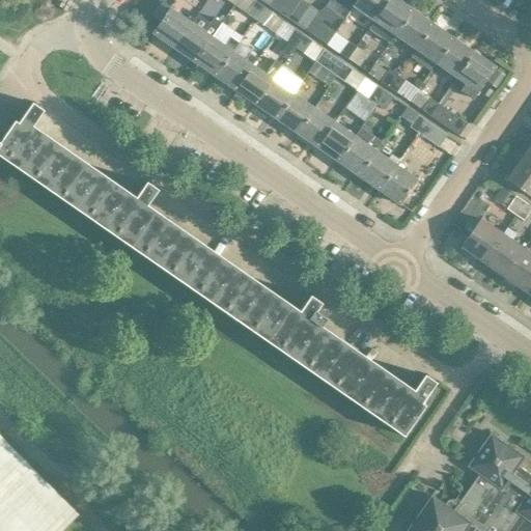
[(173,48),(191,23),(171,9),(172,8),(170,7),(174,0),(160,0),(159,1),(161,3),(152,16),(161,21),(152,33),(173,48)]
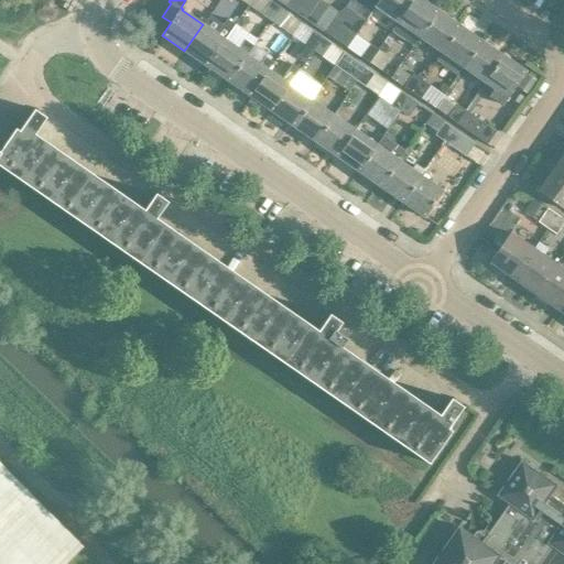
[(279,8),(268,0),(252,0),(249,6),(266,18),(261,24),(266,26),(264,28),(266,28),(279,8)]
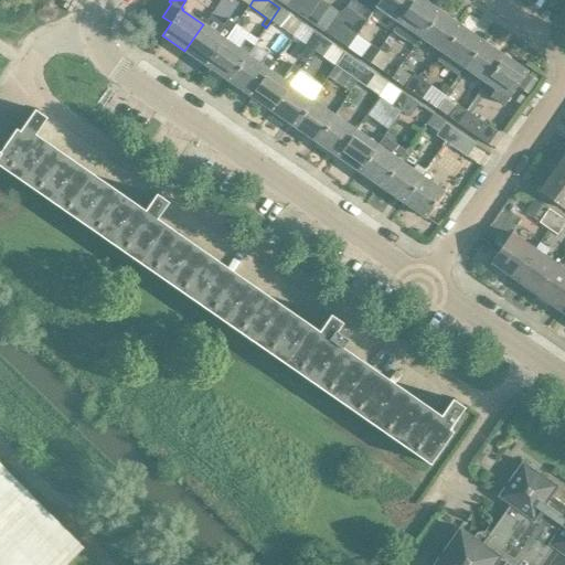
[(304,0),(289,0),(286,6),(296,12),(304,0)]
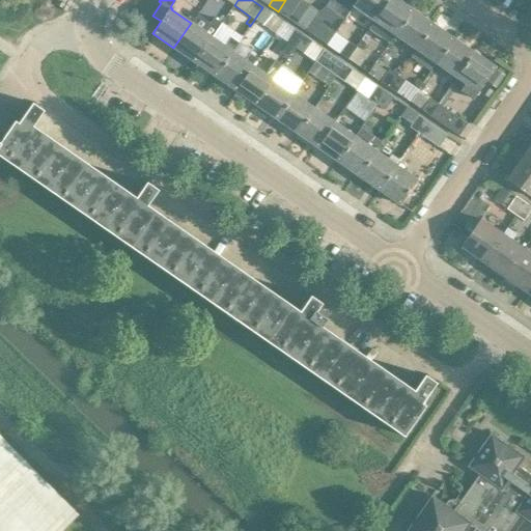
[(285,0),(278,11),(287,18),(299,0),(285,0)]
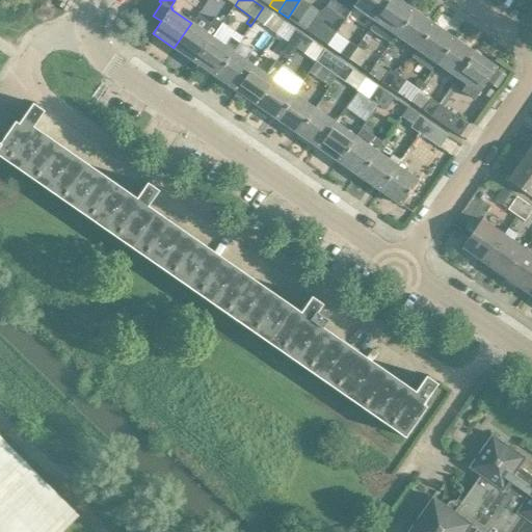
[(302,0),(299,0),(288,18),(297,24),(310,5),(302,0)]
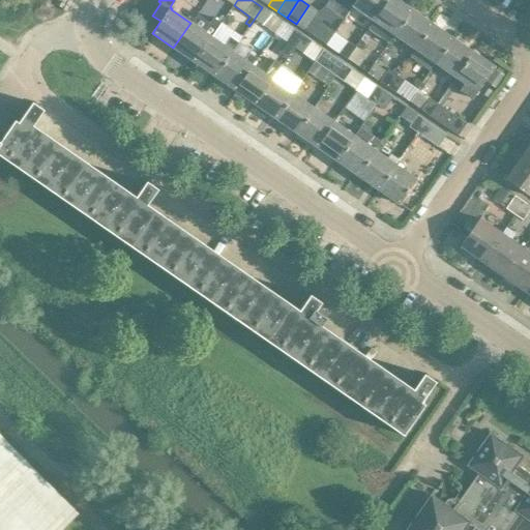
[(335,0),(329,0),(325,6),(344,19),(350,10),(335,0)]
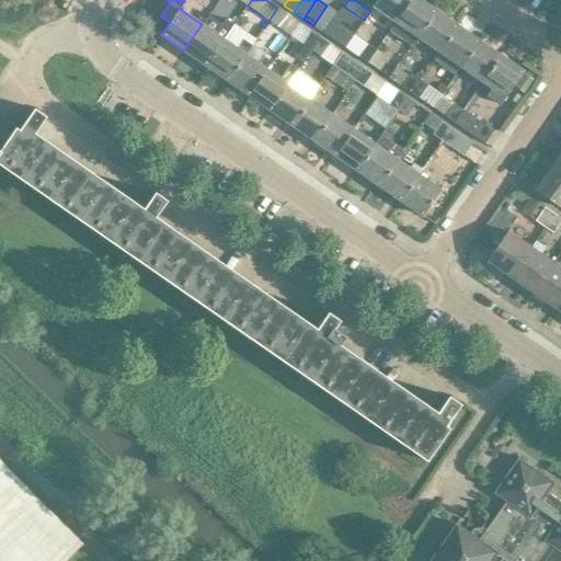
[(376,0),(355,0),(370,11),(374,7),(377,1),(376,0)]
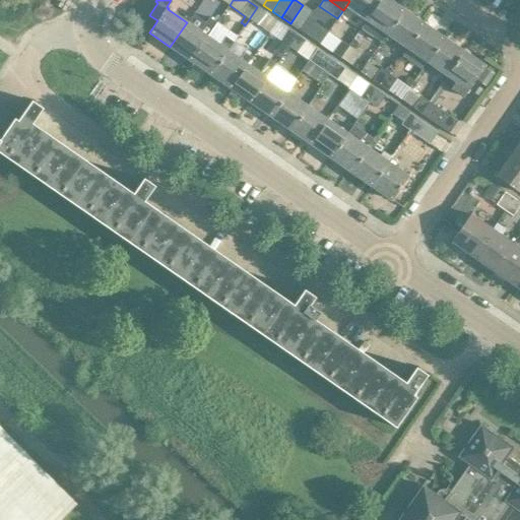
[(349,0),(349,1),(346,6),(367,19),(361,27),(361,28),(380,0),(349,0)]
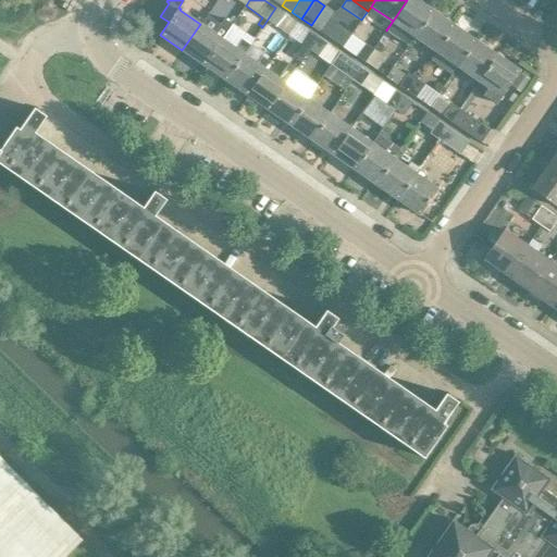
[(432,10),(417,0),(407,0),(386,31),(408,45),(415,36),(432,10)]
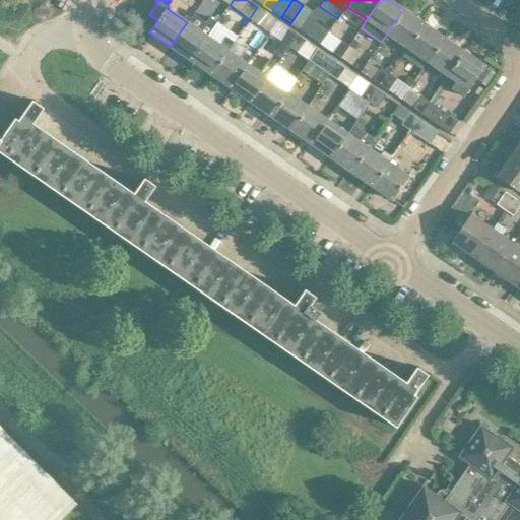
[(303,5),(290,23),(300,29),(312,11),(303,5)]
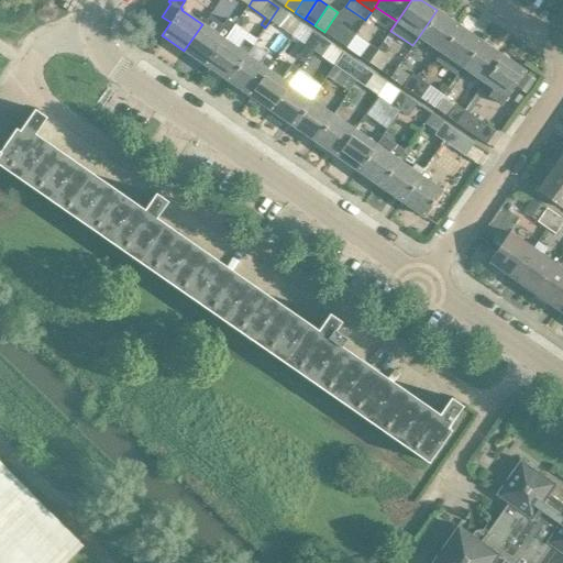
[(345,7),(338,12),(324,32),(346,47),(365,20),(345,7)]
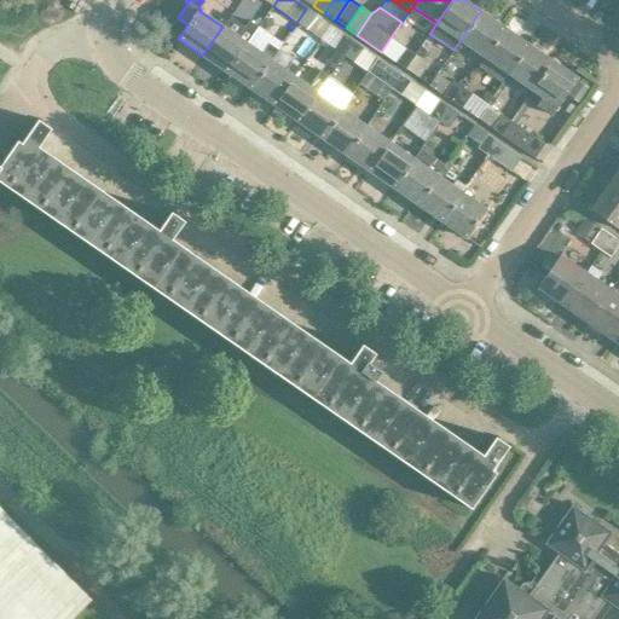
[(329,24),(306,9),(291,30),(295,33),(301,25),(319,39),(329,24)]
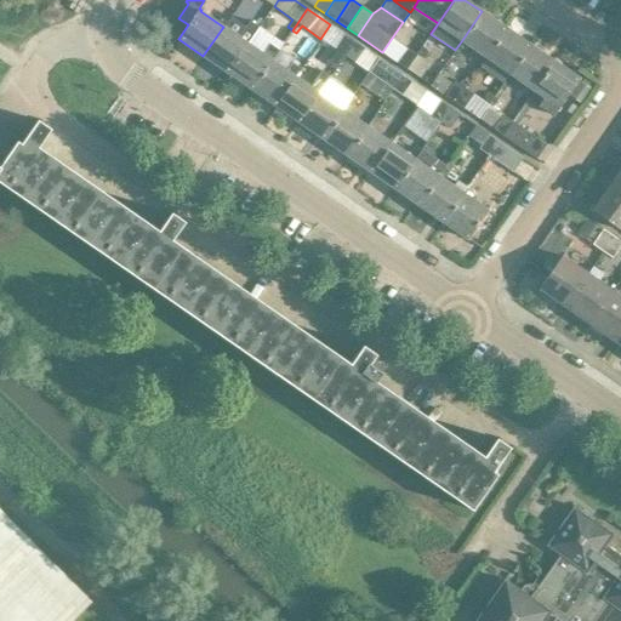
[(482,11),(462,40),(485,57),(506,28),(482,11)]
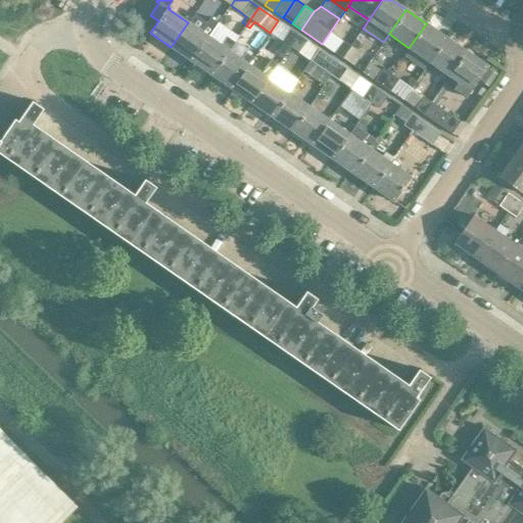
[(188,22),(171,47),(191,61),(208,37),(219,22),(210,16),(206,22),(194,13),(188,22)]
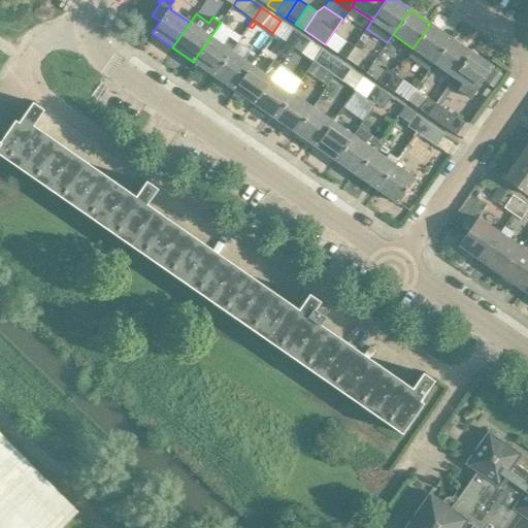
[(430,24),(413,48),(408,57),(428,70),(433,62),(434,63),(451,38),(430,24)]
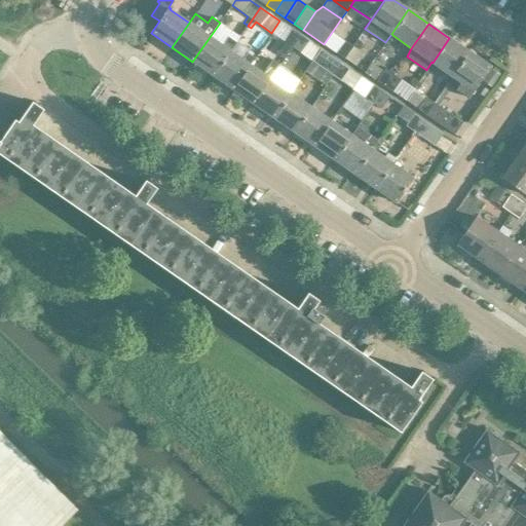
[(293,47),(302,36),(293,30),(276,52),(285,58),(292,47),(293,47)]
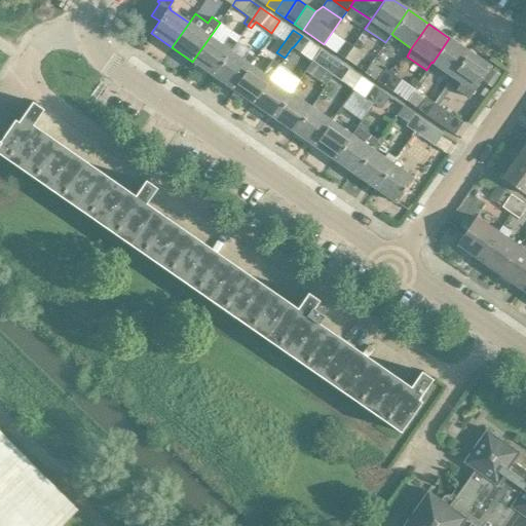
[(308,41),(302,36),(293,47),(300,52),(308,41)]
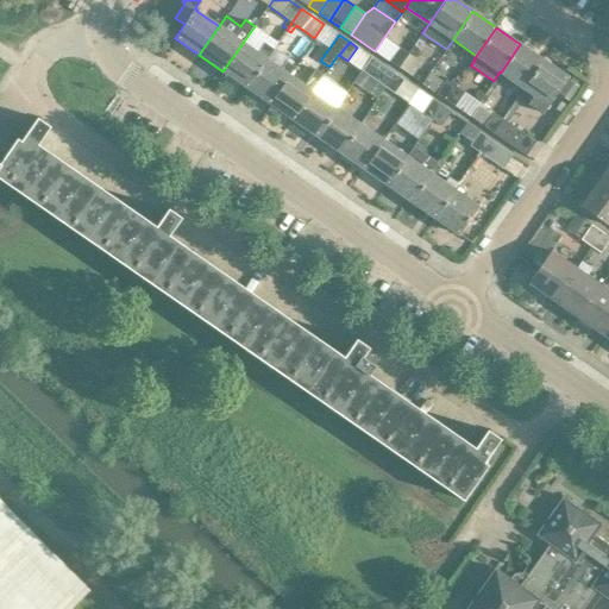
[(243,43),(223,71),(246,87),(265,58),(272,49),(264,43),(257,52),(243,43)]
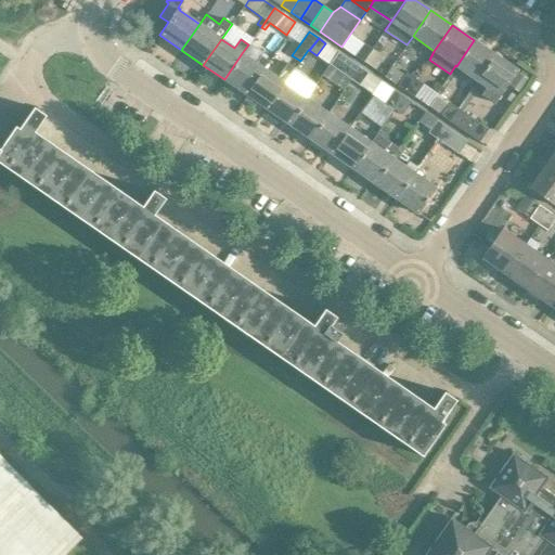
[(495,55),(474,40),(456,66),(478,81),(495,55)]
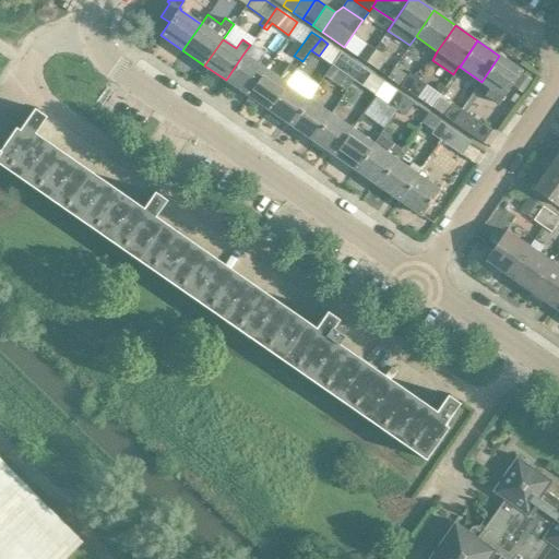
[(366,62),(375,49),(366,44),(357,56),(366,62)]
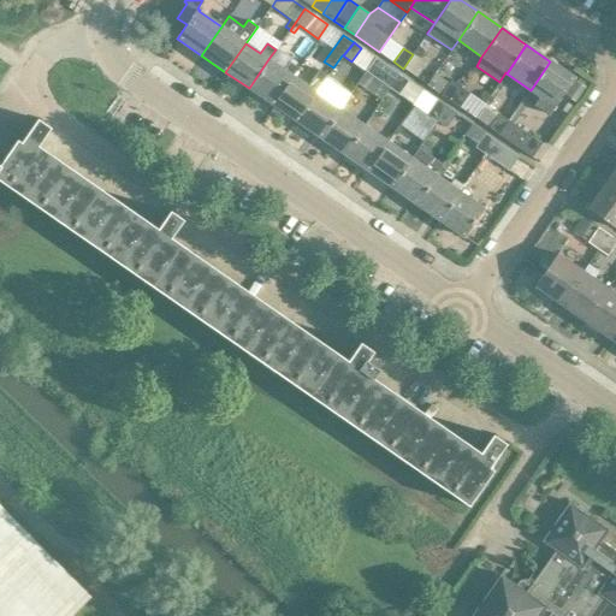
[(413,54),(403,69),(416,77),(426,63),(413,54)]
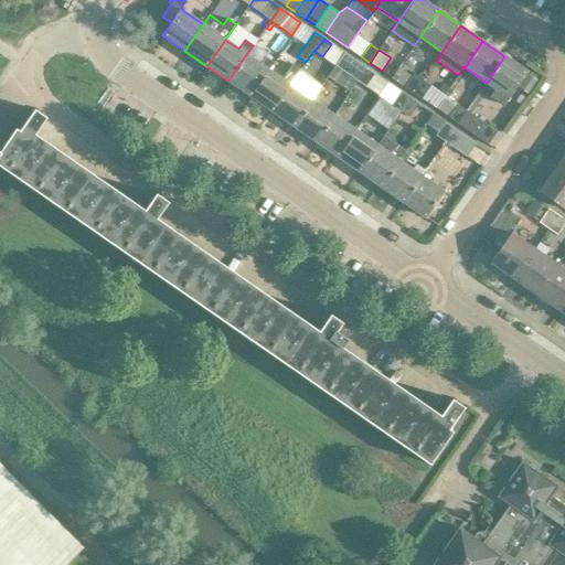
[(358,81),(366,68),(344,53),(336,66),(358,81)]
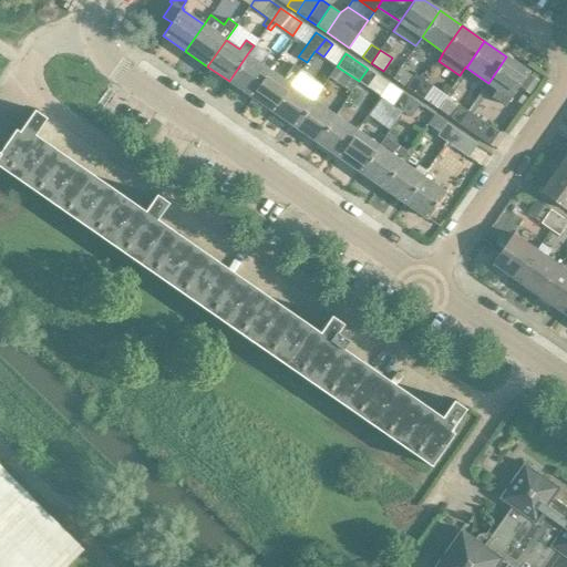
[(247,54),(229,81),(251,96),(270,70),(275,63),(266,57),(261,64),(247,54)]
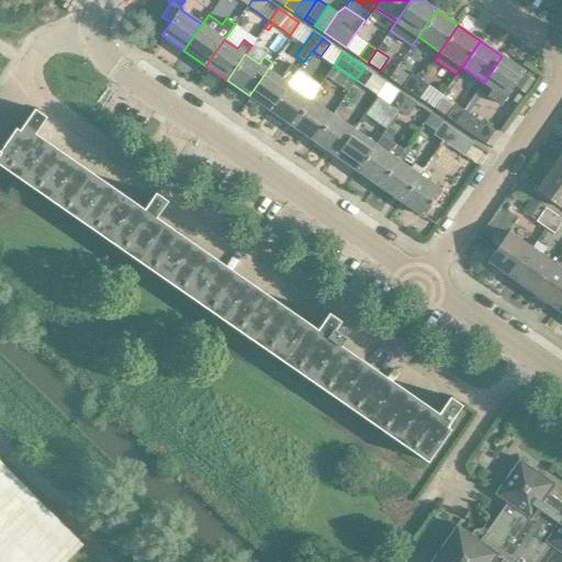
[(524,70),(502,56),(484,82),(493,88),(486,97),(499,105),(524,70)]
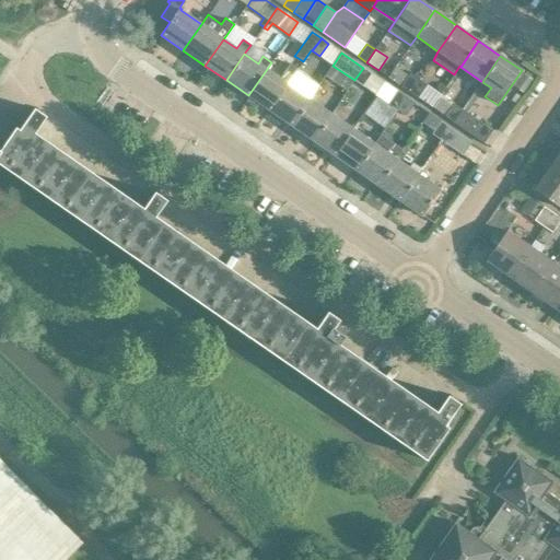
[(267,69),(248,95),(270,111),(289,84),(299,70),(290,63),(280,79),(267,69)]
